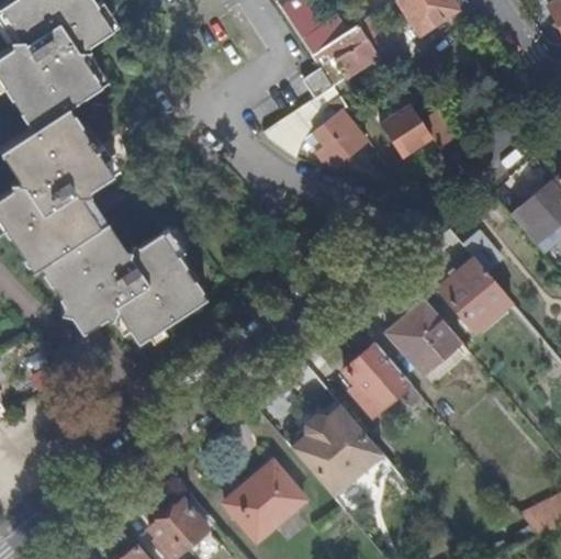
[(123,312),(142,339),(211,294),(167,228),(143,244),(137,241),(134,247),(128,245),(111,217),(104,221),(85,192),(85,186),(93,187),(93,180),(111,169),(69,108),(100,87),(81,59),(81,53),(90,54),(89,46),(114,30),(92,0),(11,0),(7,3),(24,31),(24,36),(14,36),(14,43),(0,51),(0,71),(35,123),(4,145),(23,171),(23,178),(14,178),(14,185),(0,192),(0,214),(35,267),(42,263),(66,299),(63,310),(74,312),(85,330),(108,315),(114,317),(118,310),(123,312)]
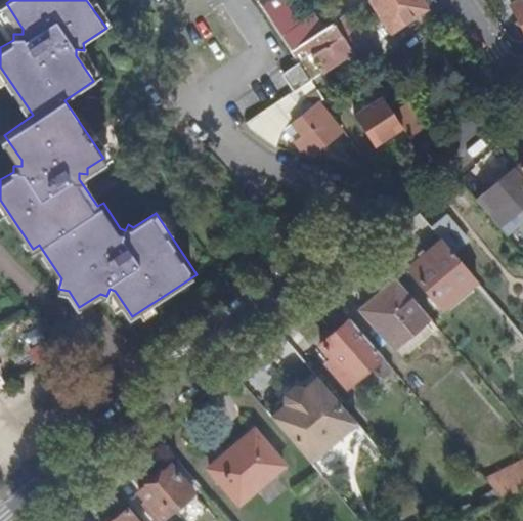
[(258,0),(291,50),(310,38),(321,31),(323,29),(313,14),(296,26),(279,0),(258,0)]
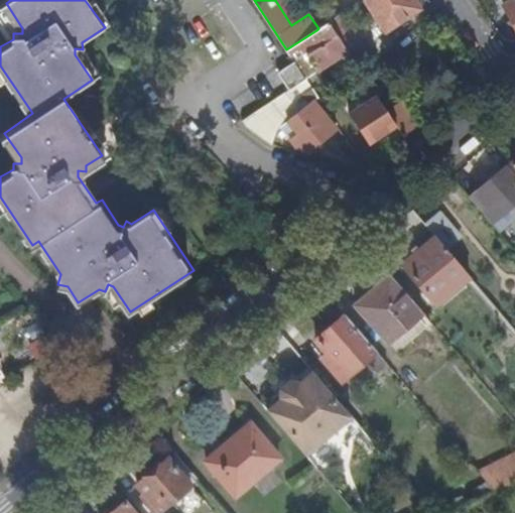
[(364,0),(372,12),(373,12),(385,31),(419,8),(413,0),(364,0)]
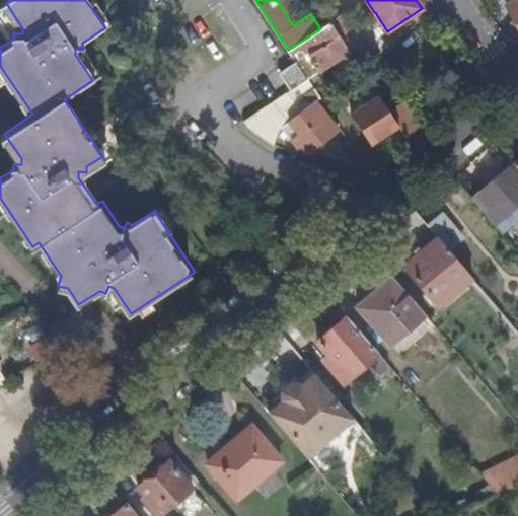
[(512,0),(506,4),(517,27),(517,0),(512,0)]
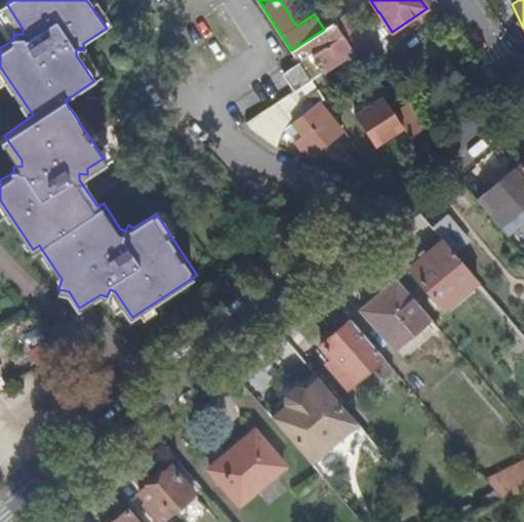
[(377,58),(348,13),(334,23),(344,36),(354,52),(365,67),(377,58)]
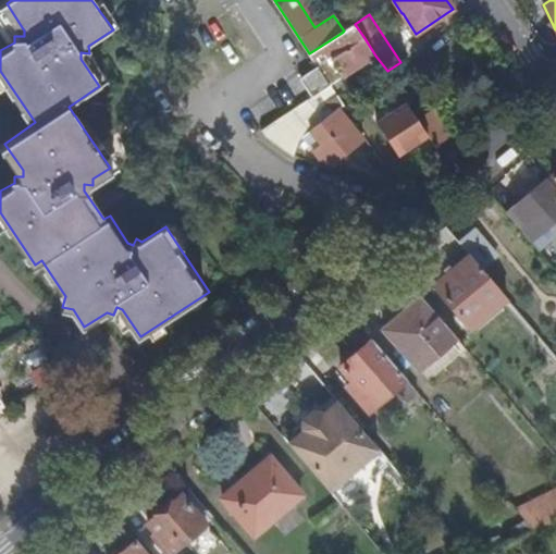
[(355,24),(344,31),(342,33),(351,47),(365,38),(355,24)]
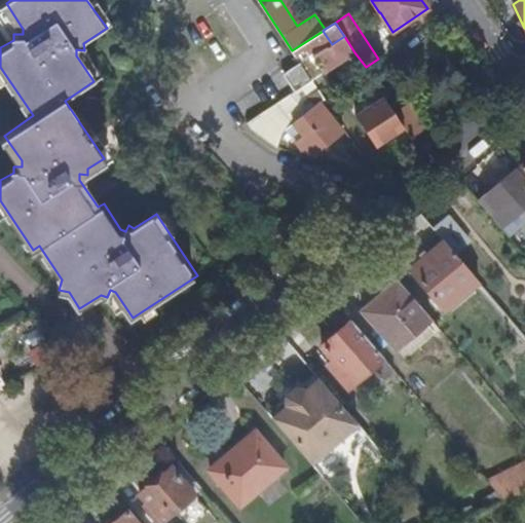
[(300,63),(311,79),(323,72),(325,72),(354,52),(344,36),(332,44),(321,51),(311,38),(292,50),(300,63)]
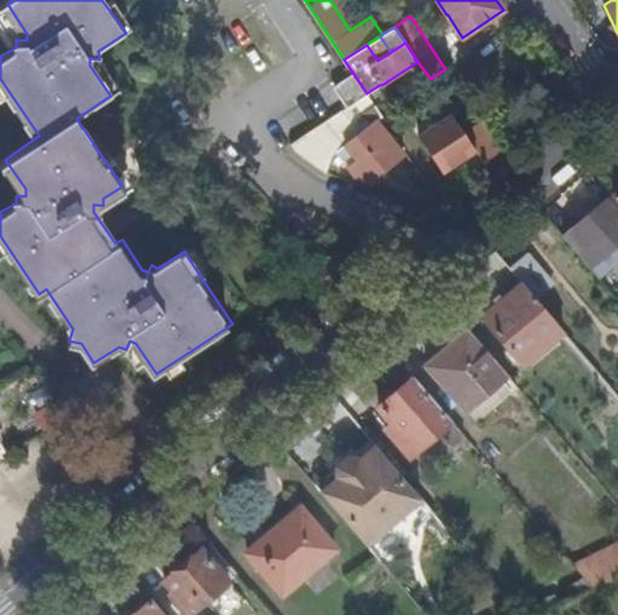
[(334,87),(347,106),(367,93),(353,74),(334,87)]
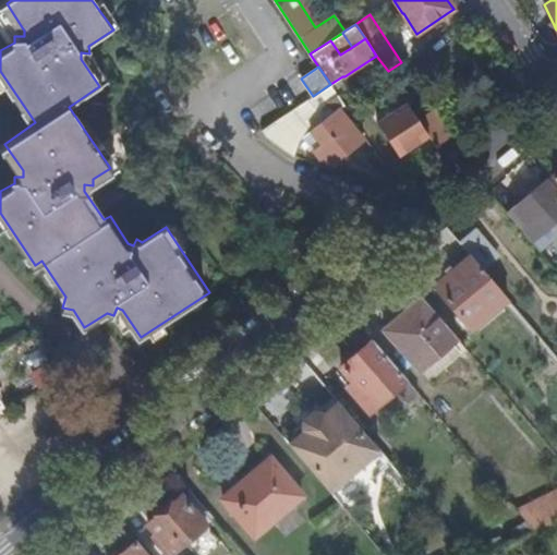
[(352,122),(354,120),(349,111),(330,84),(313,96),(263,130),(264,132),(268,139),(291,155),(298,158),(302,142),(305,140),(313,147),(319,159),(336,164),(366,140),(352,122)]
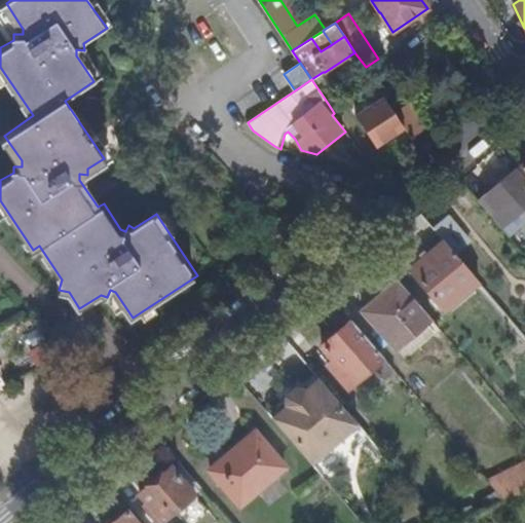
[(405,125),(395,111),(379,87),(372,91),(378,102),(358,116),(376,145),(405,125)]
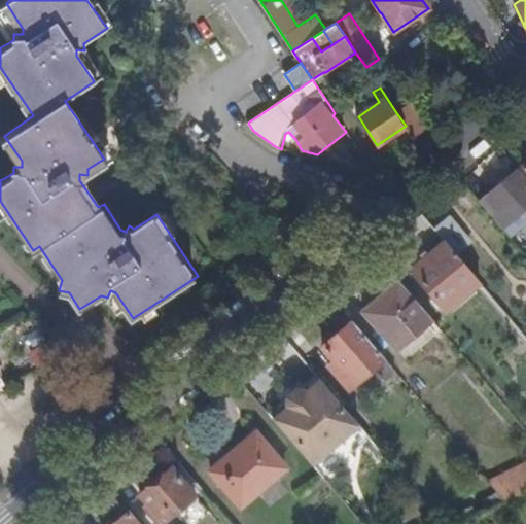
[(415,139),(429,127),(411,101),(395,111),(406,126),(415,139)]
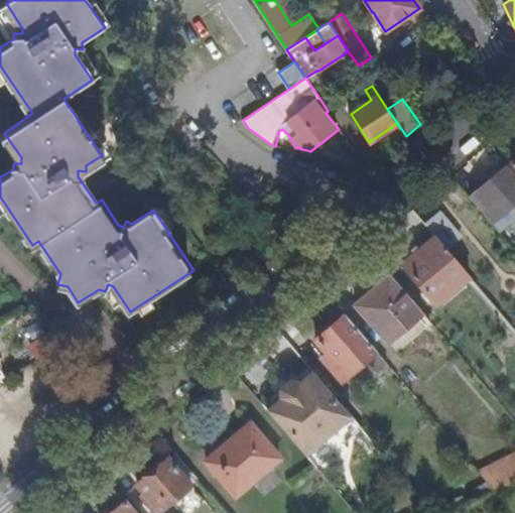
[(488,206),(482,212),(499,232),(514,219),(514,175),(506,166),(477,191),(488,206)]
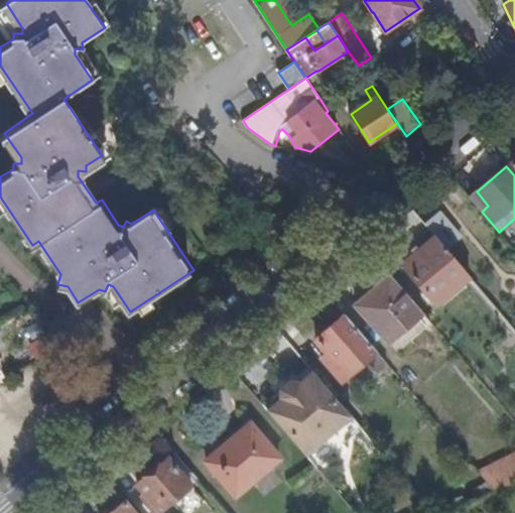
[(462,235),(441,212),(427,224),(447,247),(462,235)]
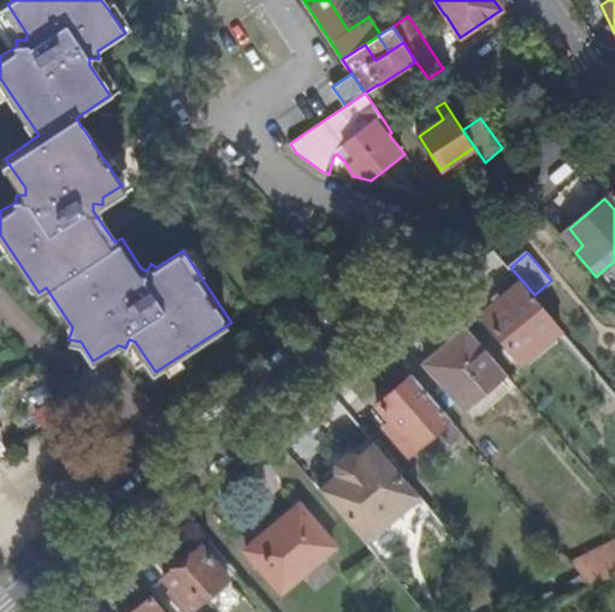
[(522,362),(561,328),(520,280),(482,315),(522,362)]
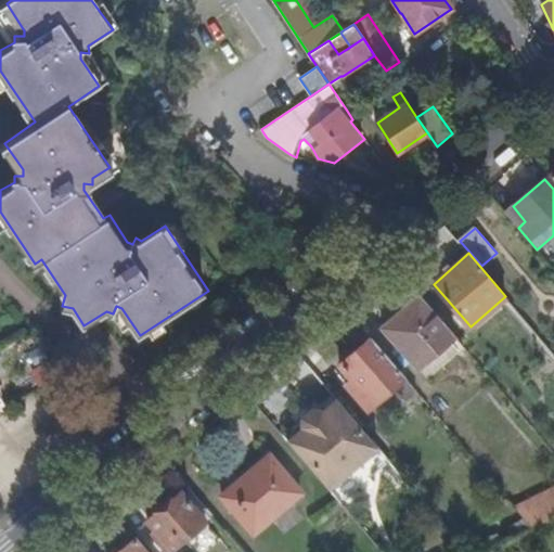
[(417,369),(455,337),(420,295),(383,326),(417,369)]
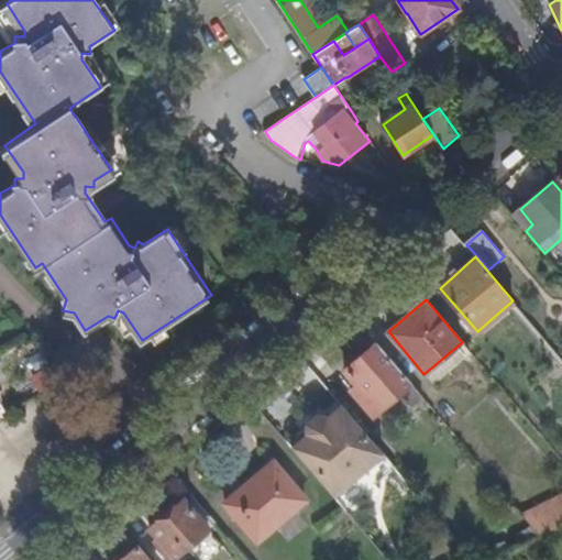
[(374,415),(410,383),(376,342),(344,369),(359,385),(353,391),(374,415)]
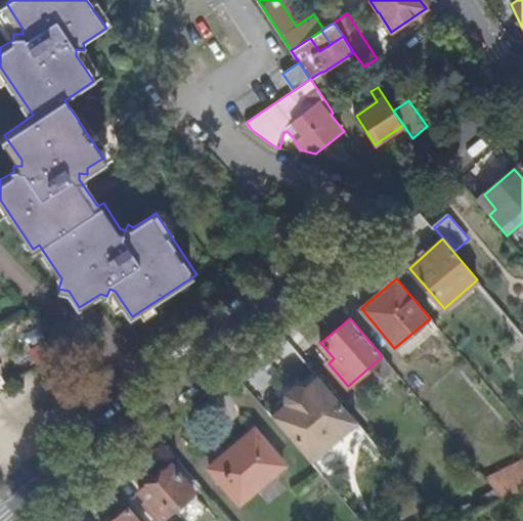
[(306,386),(318,376),(314,371),(302,381),(306,386)]
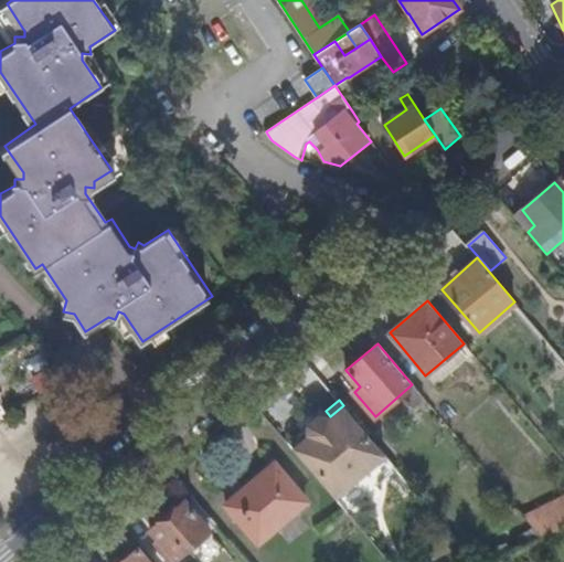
[(333,496),(384,453),(343,405),(330,416),(328,419),(327,419),(323,426),(316,433),(309,434),(307,436),(293,448),(333,496)]
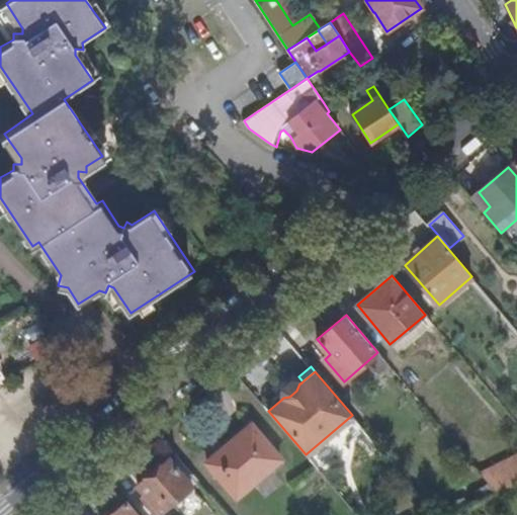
[(280,398),(281,400),(283,398),(289,397),(296,391),(299,383),(300,383),(299,381),(291,379),(281,390),(280,398)]
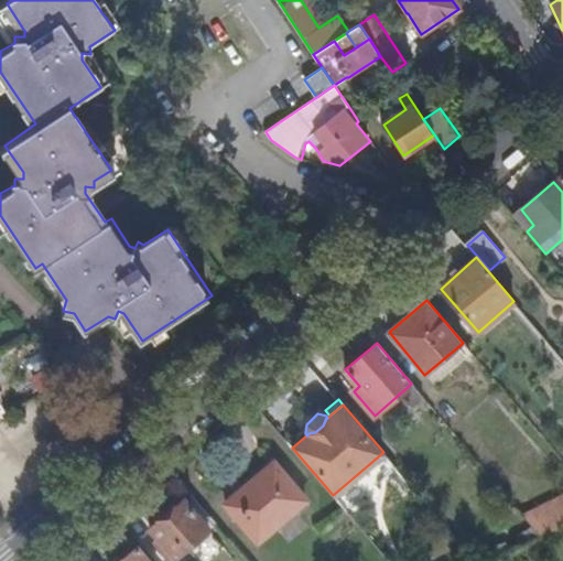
[(345,509),(396,466),(383,452),(333,495),(345,509)]
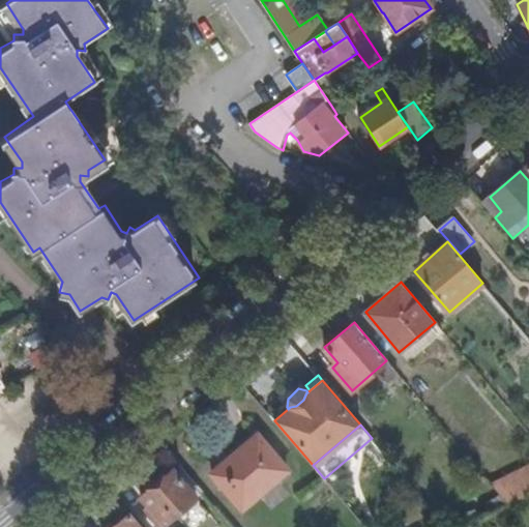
[(289,469),(258,434),(213,471),(243,506),(289,469)]
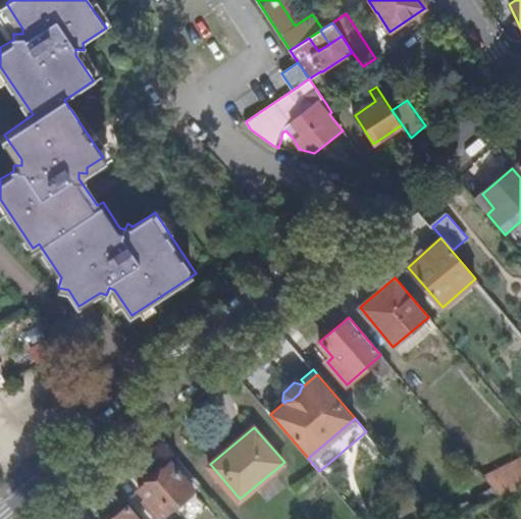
[(520,455),(484,471),(495,494),(520,482),(520,455)]
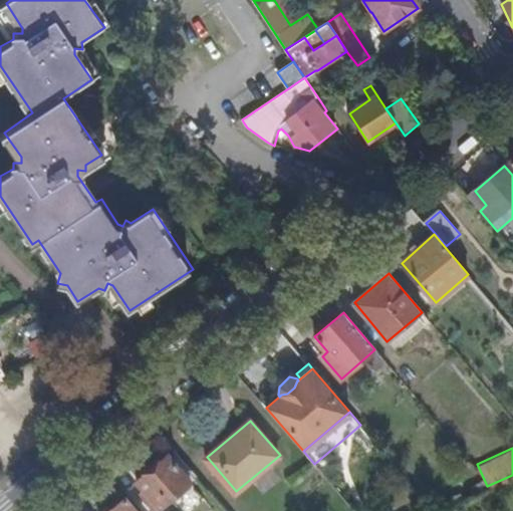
[(190,482),(197,476),(175,450),(168,456),(167,455),(137,481),(143,488),(152,497),(148,501),(152,506),(156,502),(161,508),(191,483),(190,482)]
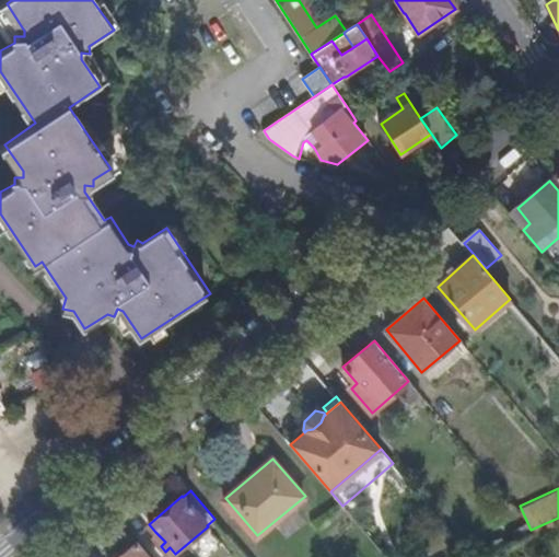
[(165,542),(155,532),(151,536),(161,546),(165,542)]
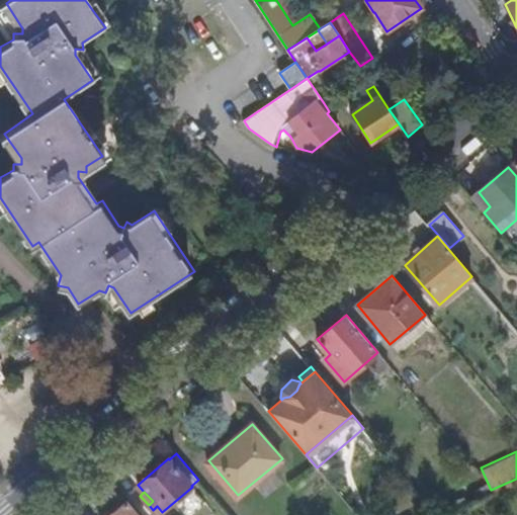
[(136,514),(124,501),(108,514),(136,514)]
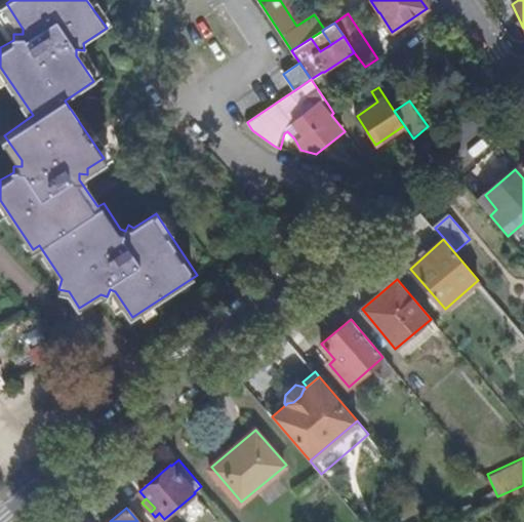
All buildings are outlined.
